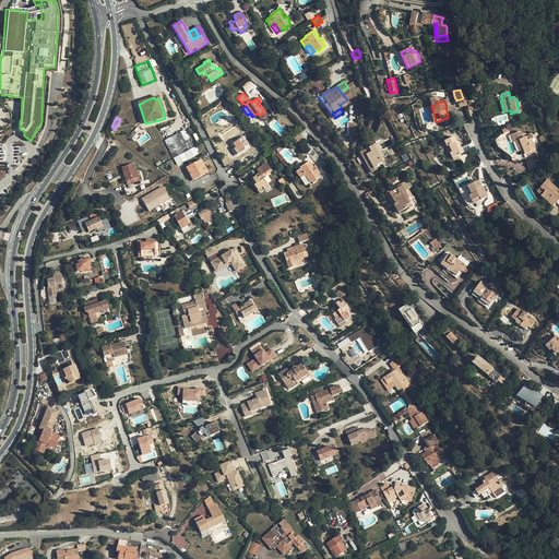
[(185,154),(194,147),(185,129),(175,134),(185,154)]
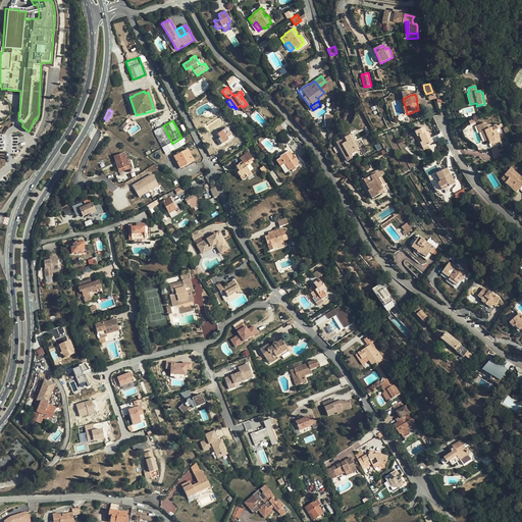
[(162,149),(172,144),(163,125),(153,131),(162,149)]
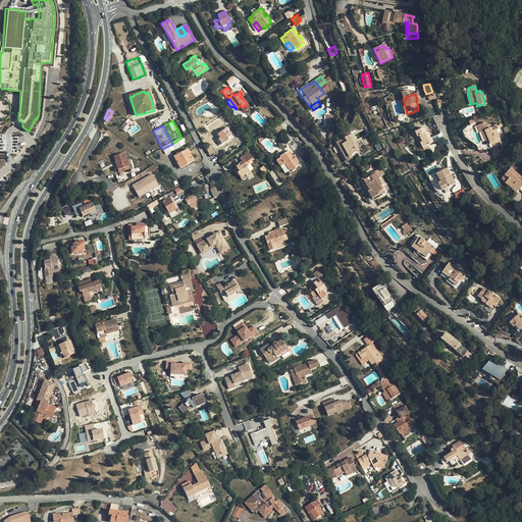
[(428,136),(429,135),(428,133),(427,133),(426,132),(424,127),(415,132),(422,148),(423,147),(428,145),(433,143),(431,138),(429,139),(428,136)]
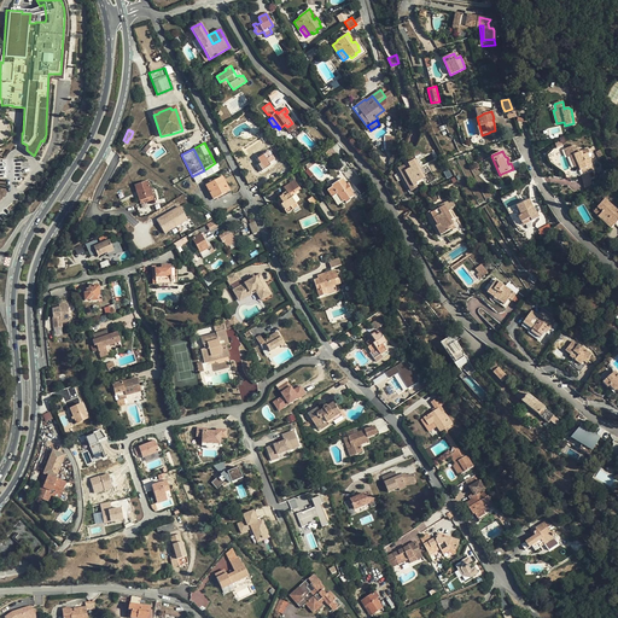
[(581,151),(578,152),(573,155),(576,159),(572,161),(575,167),(578,165),(581,170),(582,169),(584,174),(589,173),(594,170),(587,153),(582,156),(581,151)]
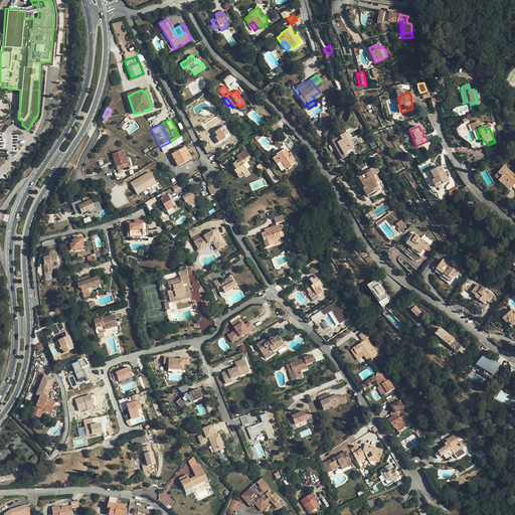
[(227,129),(226,128),(224,129),(223,127),(218,130),(220,134),(217,136),(214,138),(217,143),(225,138),(224,136),(227,134),(228,133),(226,130),(227,129)]
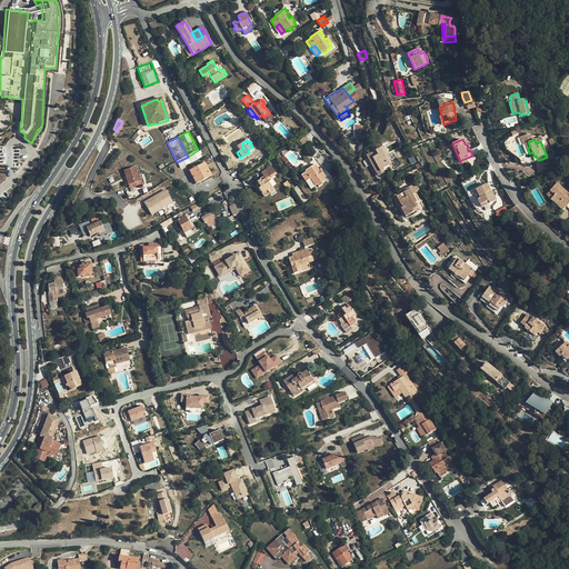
[(378,155),(375,156),(372,157),(381,171),(383,170),(382,168),(391,162),(390,160),(396,158),(392,152),(392,150),(389,152),(386,147),(385,146),(382,147),(382,146),(376,150),(378,155)]
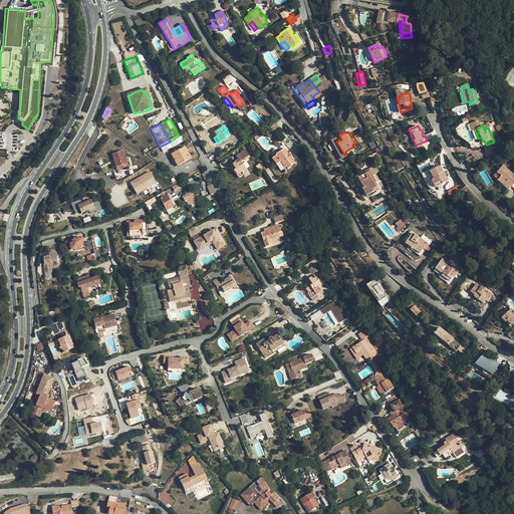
[(179,136),(170,142),(175,152),(185,147),(179,136)]
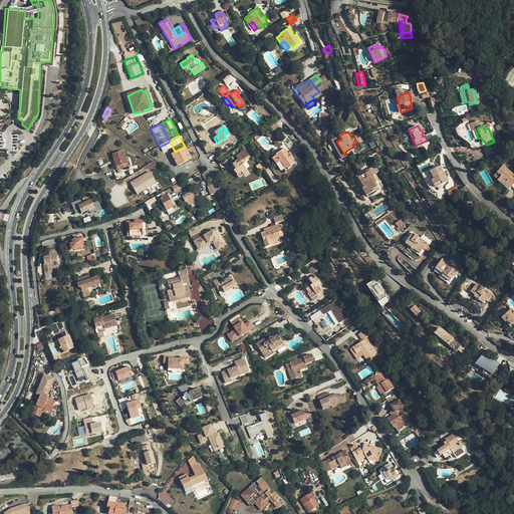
[(170,142),(160,147),(165,157),(175,152),(170,142)]
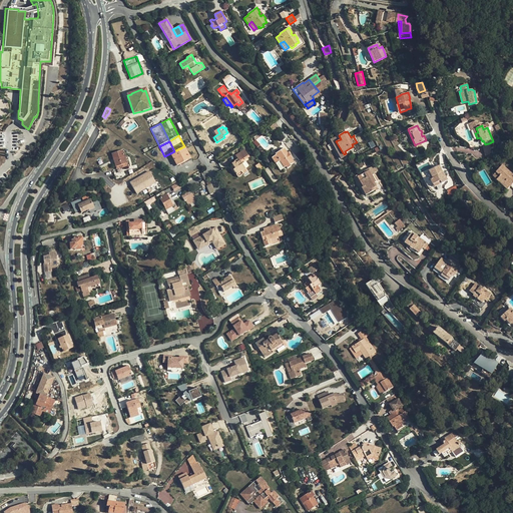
[(290,164),(294,162),(292,159),(293,158),(290,154),(288,155),(287,153),(288,152),(284,147),(275,153),(276,154),(272,157),(276,163),(280,160),(284,167),(286,166),(287,168),(291,165),(290,164)]
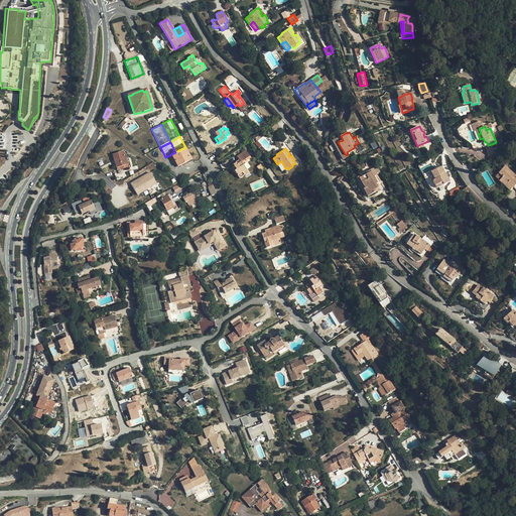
[(237,156),(238,158),(241,156),(243,157),(248,153),(245,150),(237,156)]
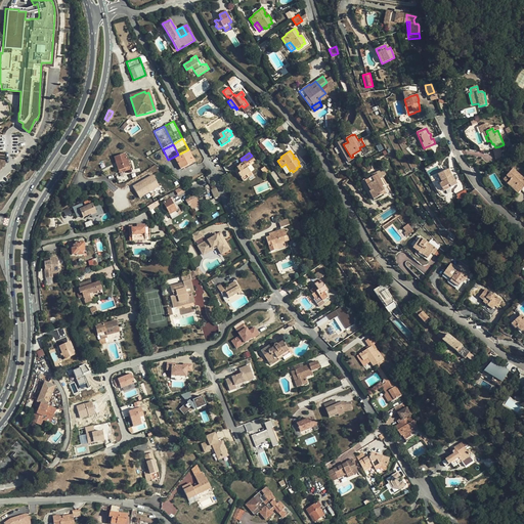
[(118,170),(129,167),(127,160),(125,154),(115,157),(116,164),(118,170)]
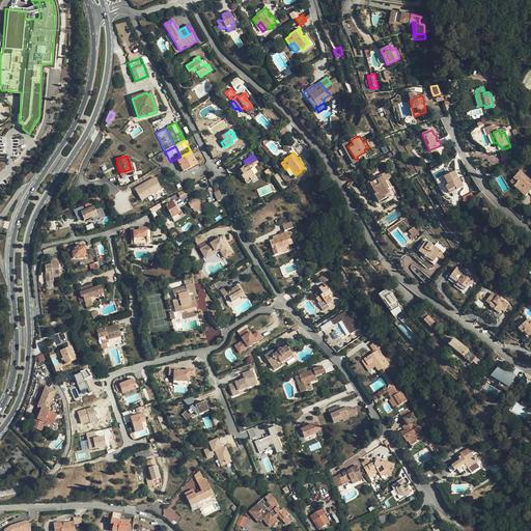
[(199,170),(193,158),(179,165),(186,177),(199,170)]
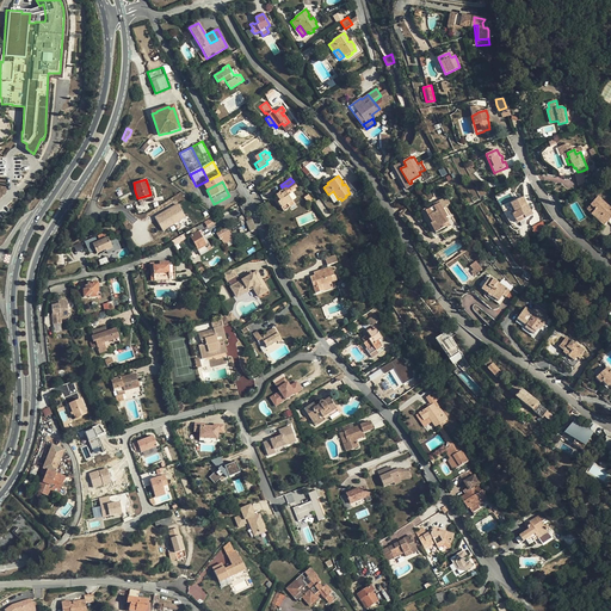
[(276,195),(277,197),(279,201),(277,202),(283,211),(289,207),(288,204),(291,201),(283,189),(279,191),(279,192),(276,195)]
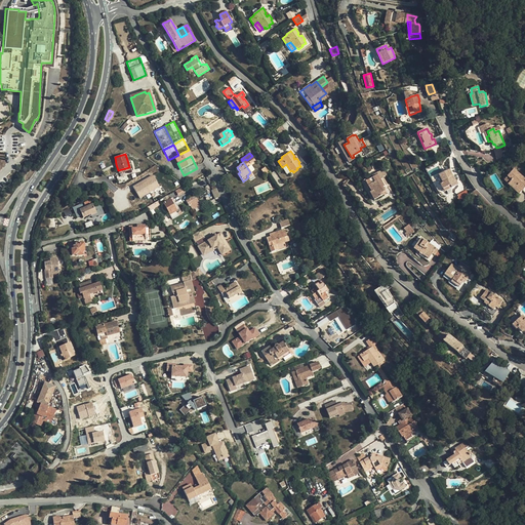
[(286,174),(290,171),(286,164),(282,167),(286,174)]
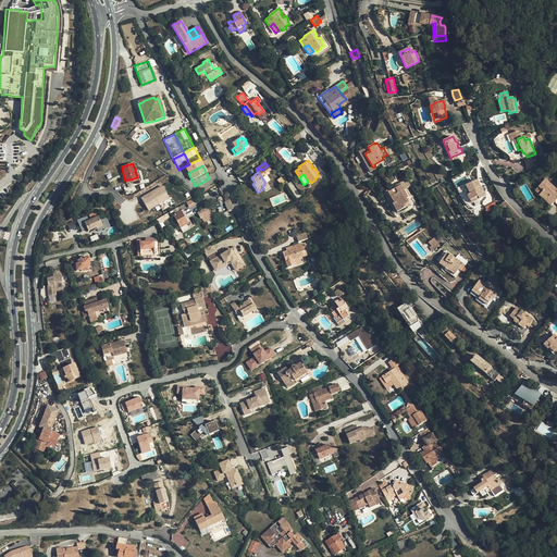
[(556,189),(545,180),(539,187),(543,192),(540,195),(551,206),(556,199),(555,197),(556,195),(556,189)]
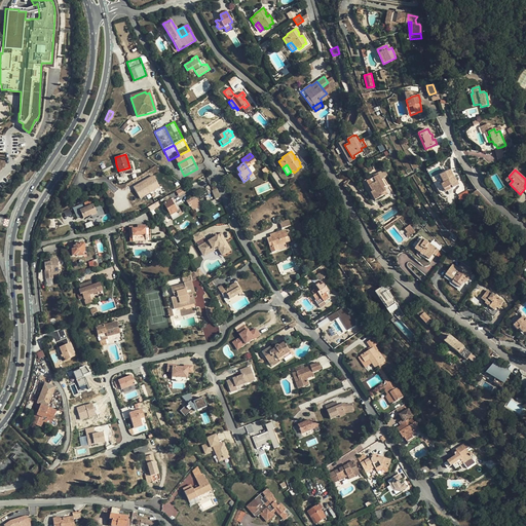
[(384,193),(386,191),(384,187),(385,186),(381,180),(384,178),(383,178),(387,175),(385,172),(383,173),(382,171),(373,176),(374,178),(367,181),(370,186),(368,187),(375,200),(385,195),(384,193)]
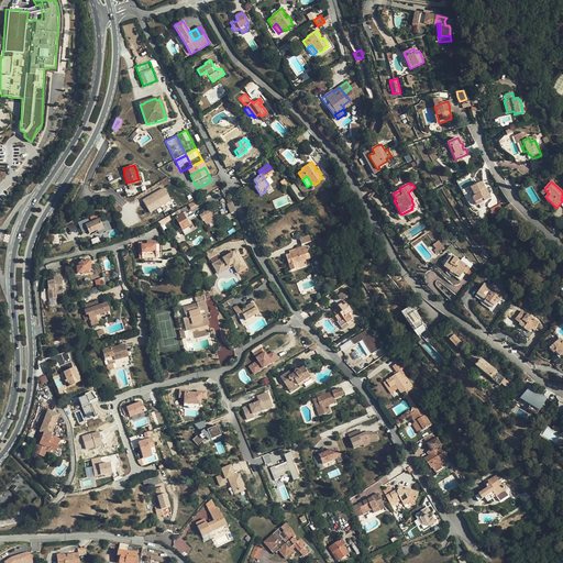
[(475,196),(474,197),(473,197),(475,202),(484,198),(485,201),(492,198),(489,192),(488,194),(486,190),(482,183),(472,187),(475,196)]
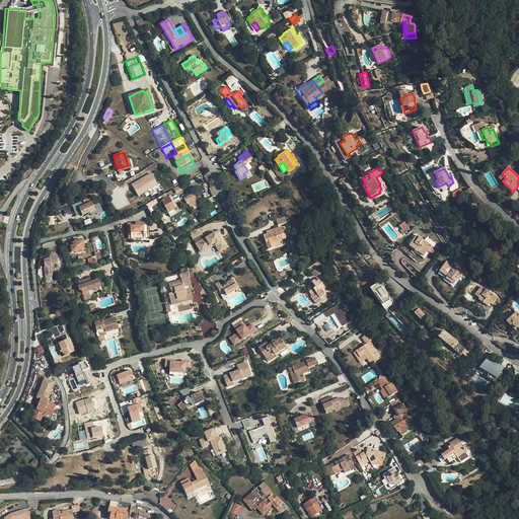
[(131,183),(138,196),(158,184),(152,172),(131,183)]
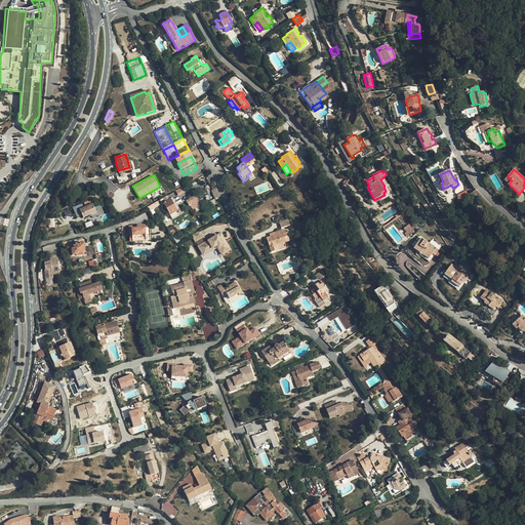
[(214,198),(220,196),(216,188),(211,190),(214,198)]
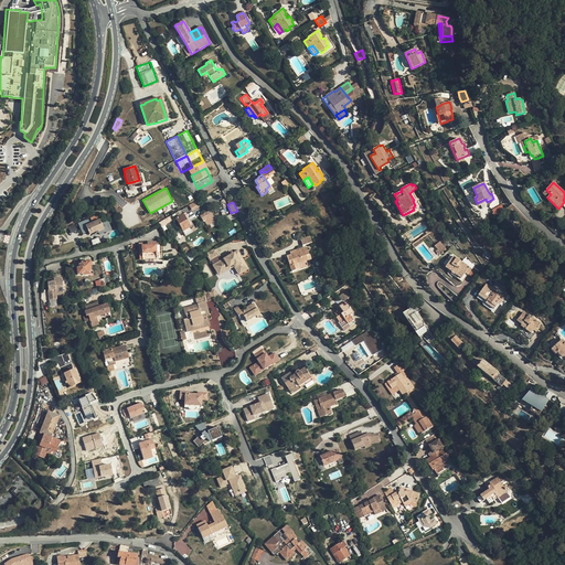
[(502,205),(492,208),(493,214),(504,212),(502,205)]
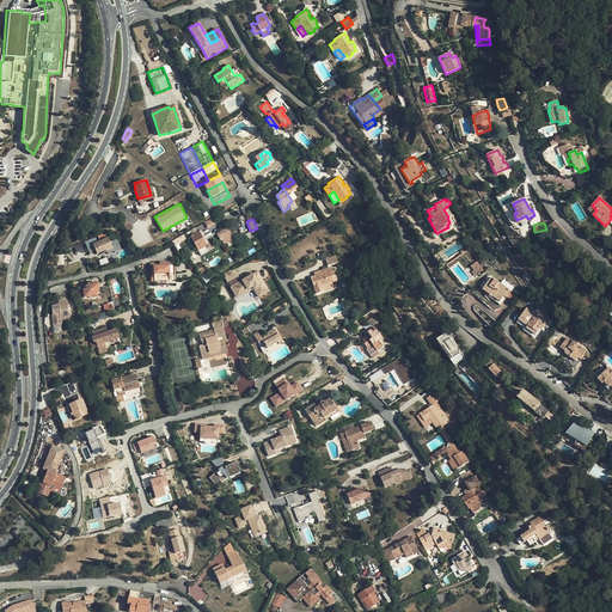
[(453,230),(445,234),(448,239),(456,234),(453,230)]
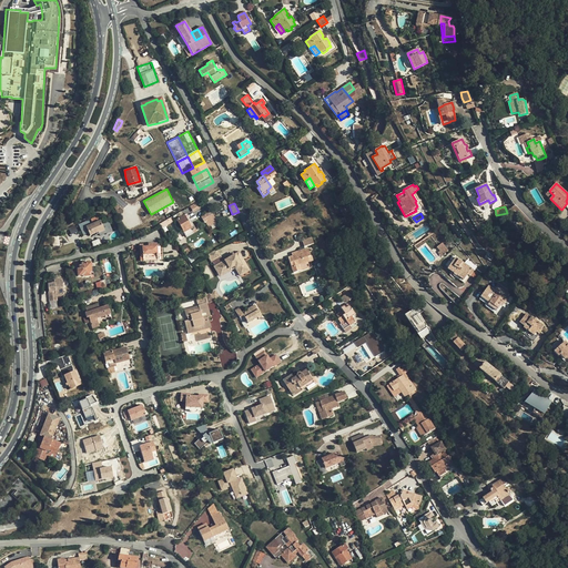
[(186,214),(176,220),(183,232),(190,227),(192,230),(193,233),(196,231),(194,229),(195,229),(186,214)]
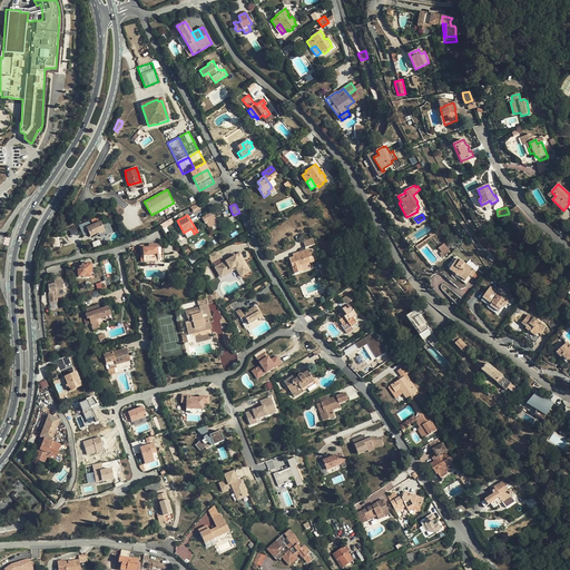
[(98,233),(99,234),(105,232),(100,222),(99,222),(98,218),(98,217),(91,220),(92,225),(86,228),(90,236),(96,234),(98,233)]
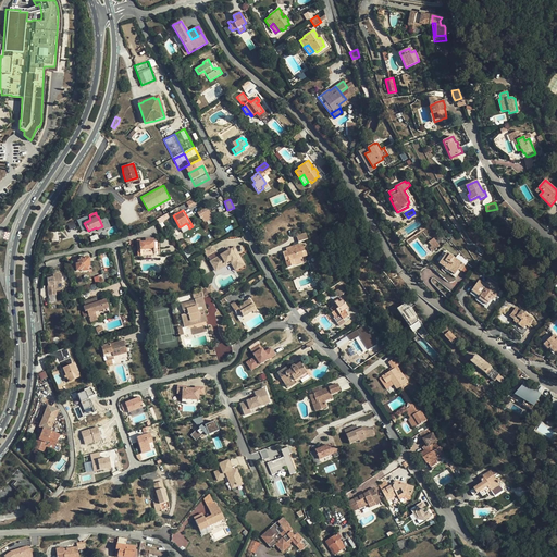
[(178,231),(188,225),(186,223),(180,227),(173,215),(171,217),(178,231)]
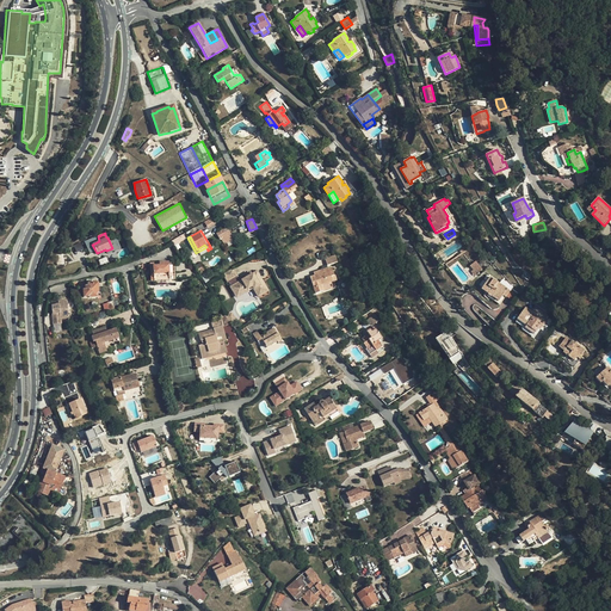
[(76,252),(84,250),(81,242),(74,245),(76,252)]
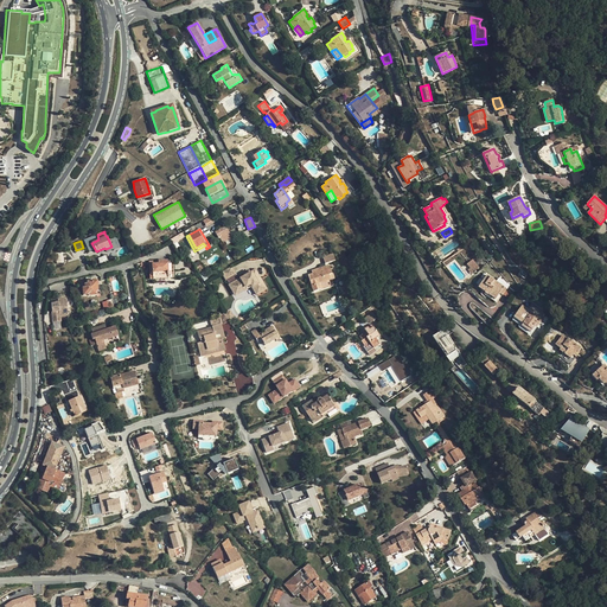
[(334,261),(333,254),(323,256),(325,263),(334,261)]
